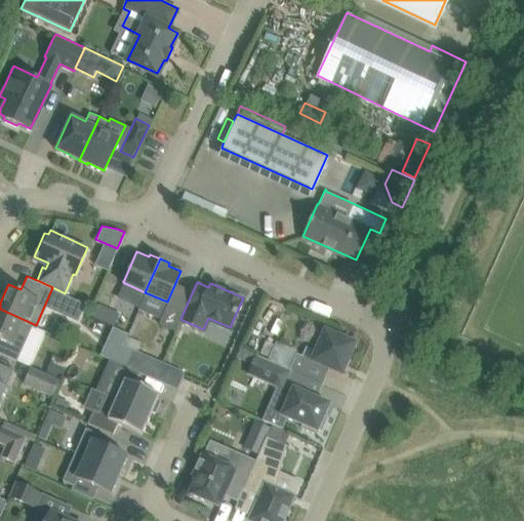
[(97,304),(92,316),(105,321),(111,310),(97,304)]
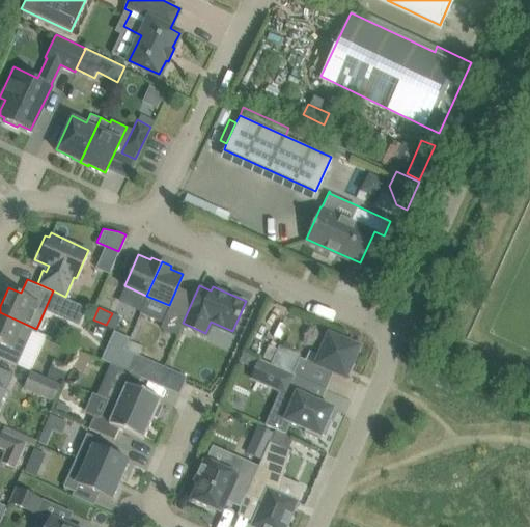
[(36,329),(0,312),(0,355),(16,363),(31,328),(35,330),(36,329)]
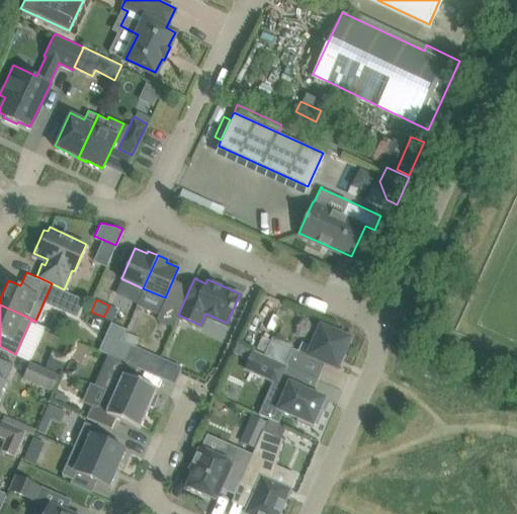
[(308,353),(308,354),(337,366),(350,337),(320,324),(312,344),(302,340),(297,349),(308,353)]
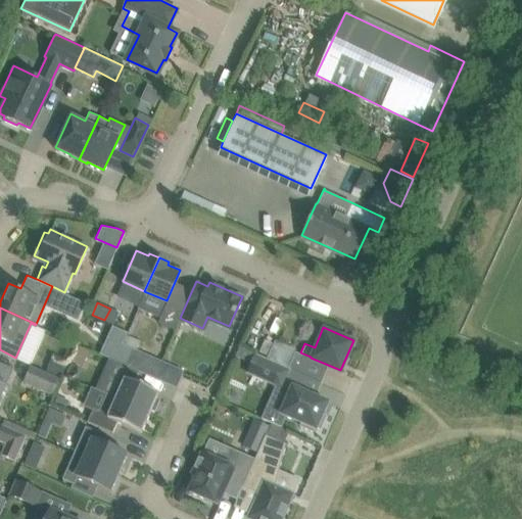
[(126,364),(133,346),(122,341),(114,359),(124,363),(126,364)]
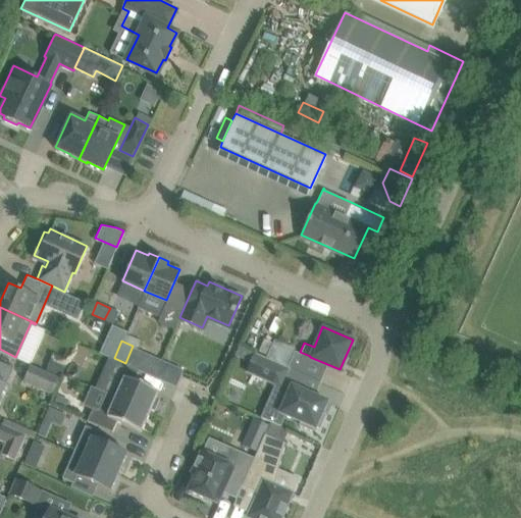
[(76,342),(69,357),(83,363),(89,348),(76,342)]
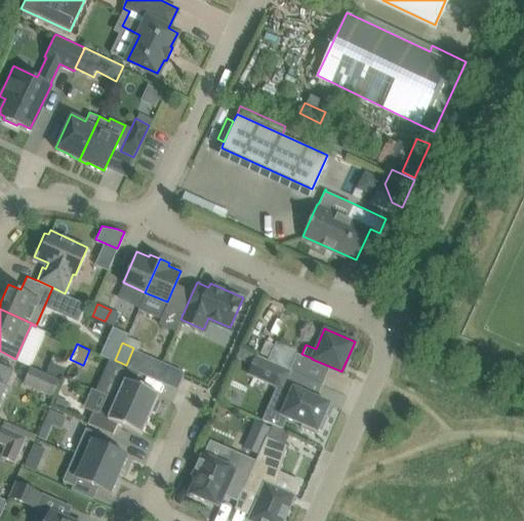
[(126,365),(139,371),(159,379),(167,363),(133,348),(126,365)]
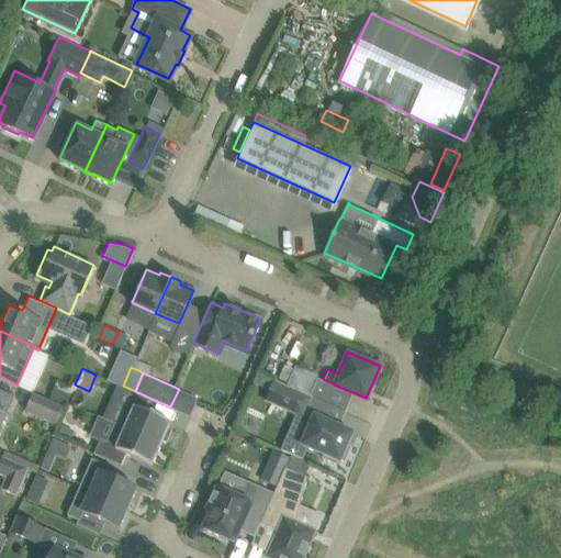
[(311,394),(275,378),(266,399),(302,414),(311,394)]
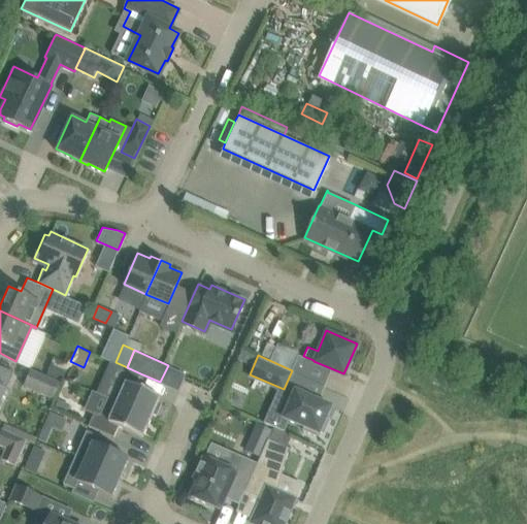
[(66,365),(51,359),(44,373),(60,381),(66,365)]
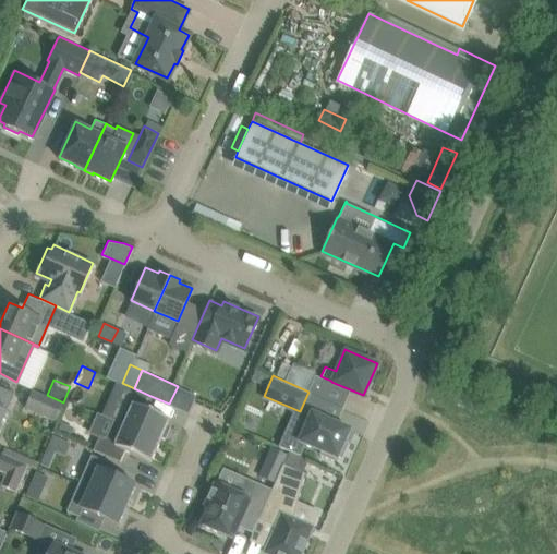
[(0,405),(7,408),(13,390),(0,384),(0,405)]
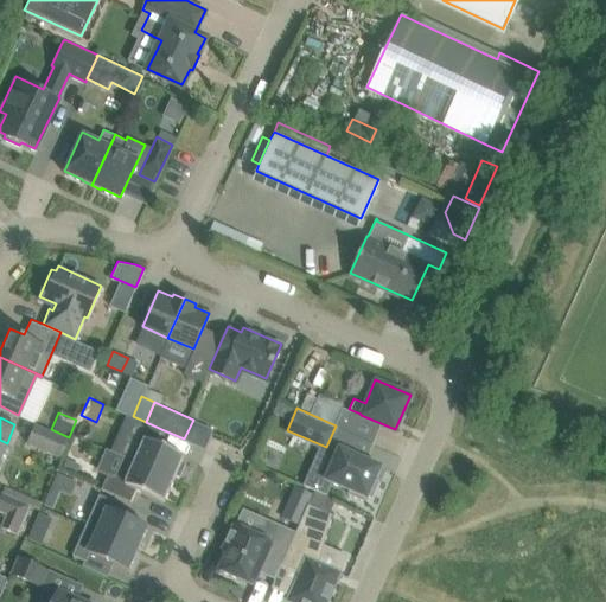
[(144,421),(127,456),(173,476),(176,473),(179,474),(185,461),(182,460),(184,454),(155,442),(161,429),(146,422),(144,421)]
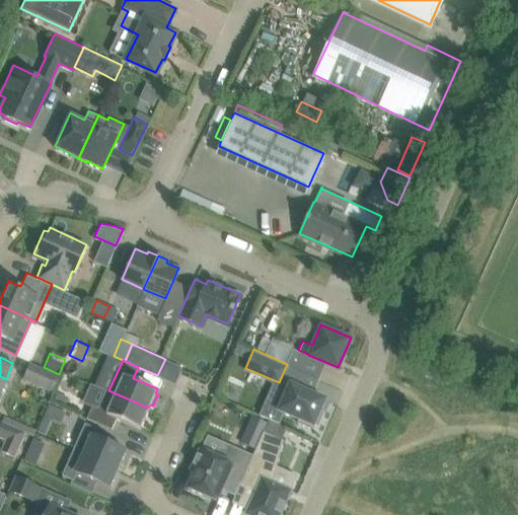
[(29,362),(22,379),(50,391),(58,374),(29,362)]
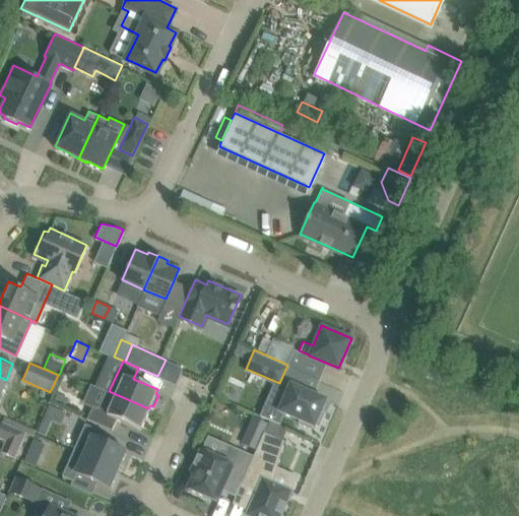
[(320,410),(325,398),(289,382),(278,409),(299,418),(298,422),(311,427),(312,424),(314,425),(315,423),(318,425),(323,411),(320,410)]
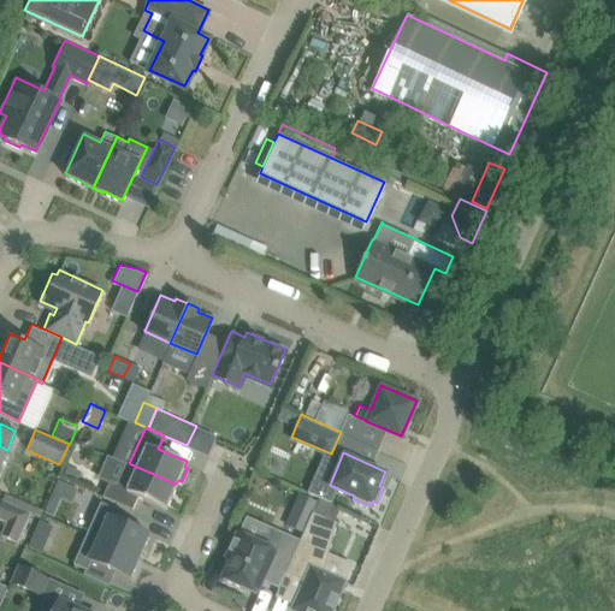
[(129,463),(124,461),(116,481),(110,479),(102,494),(132,508),(137,494),(166,506),(176,484),(129,463)]
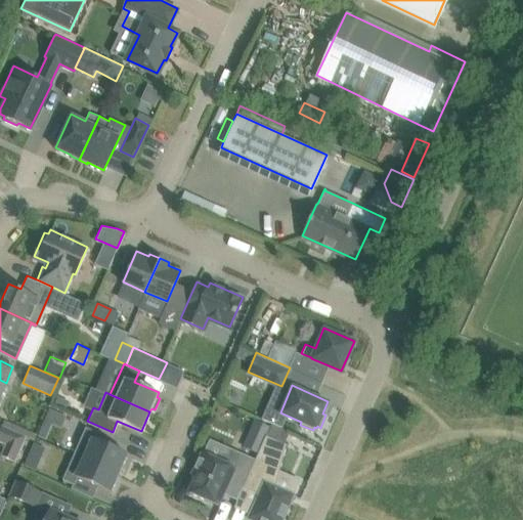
[(58,395),(55,403),(64,407),(68,400),(58,395)]
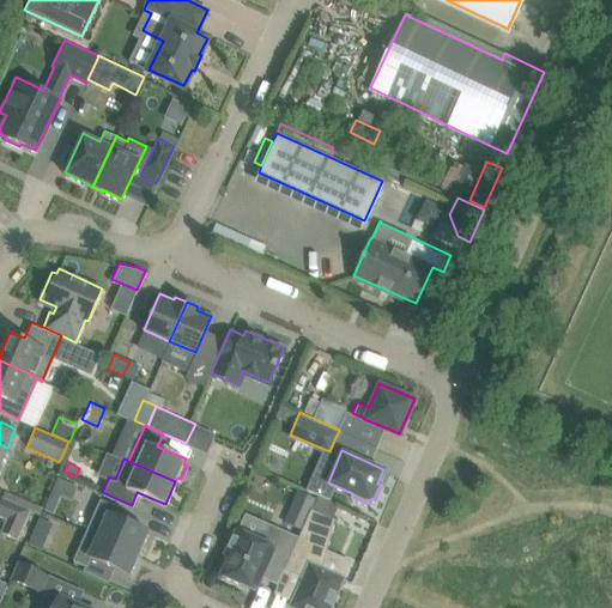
[(58,474),(52,487),(61,492),(71,496),(77,482),(58,474)]
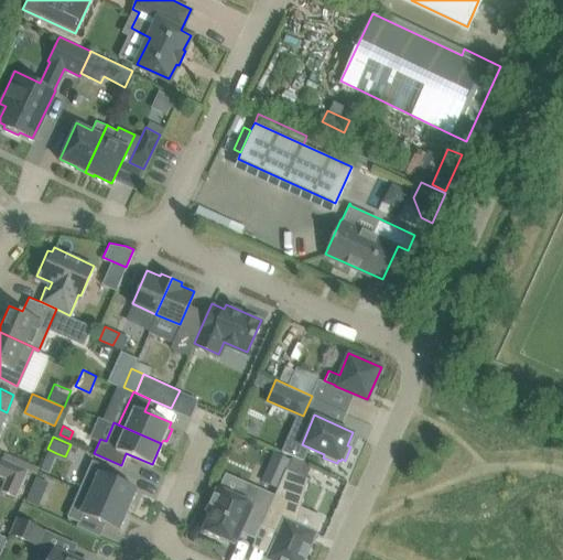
[(0,474),(4,476),(0,487),(15,494),(28,467),(1,455),(0,458),(0,474)]
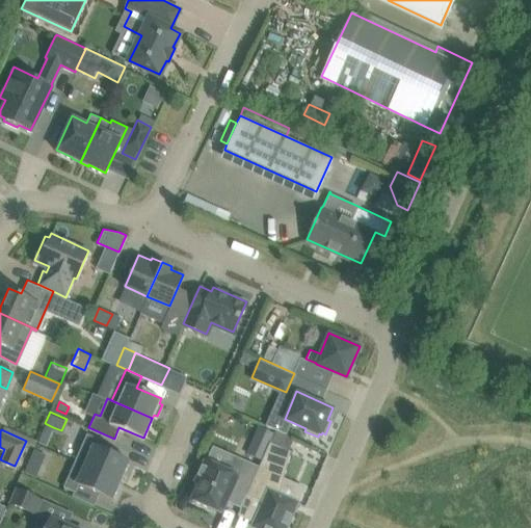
[(75,458),(121,478),(129,459),(96,444),(99,437),(86,431),(75,458)]
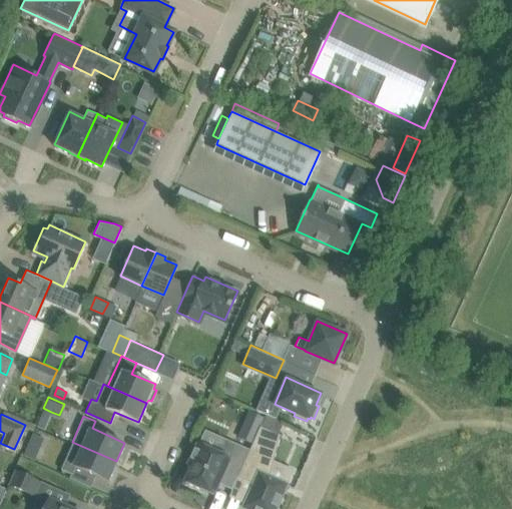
[(248,449),(237,475),(253,482),(242,506),(250,508),(275,508),(287,483),(269,475),(280,433),(260,424),(248,449)]
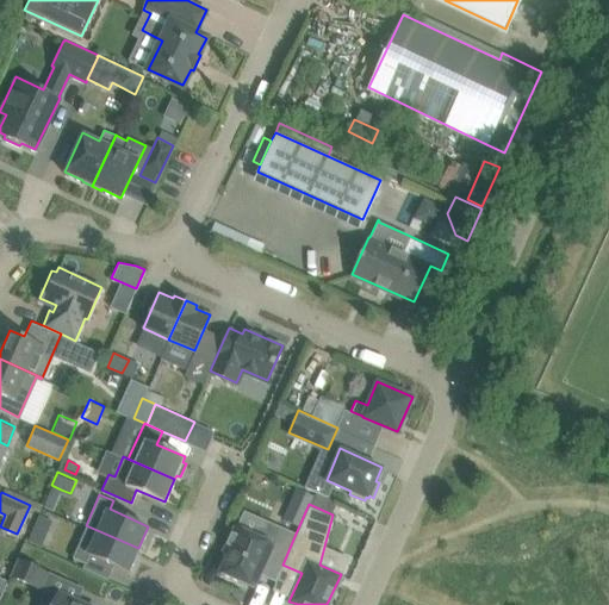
[(129,571),(138,548),(86,525),(72,556),(86,562),(89,554),(129,571)]
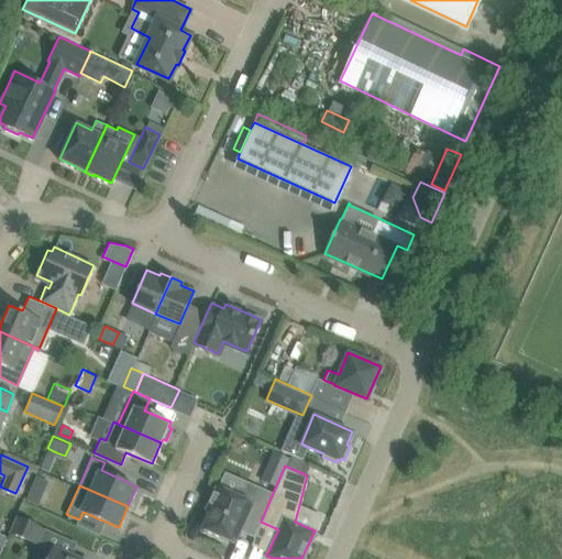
[(256,486),(254,493),(238,486),(234,493),(217,485),(206,508),(210,510),(202,527),(234,541),(240,529),(254,536),(261,522),(273,493),(256,486)]
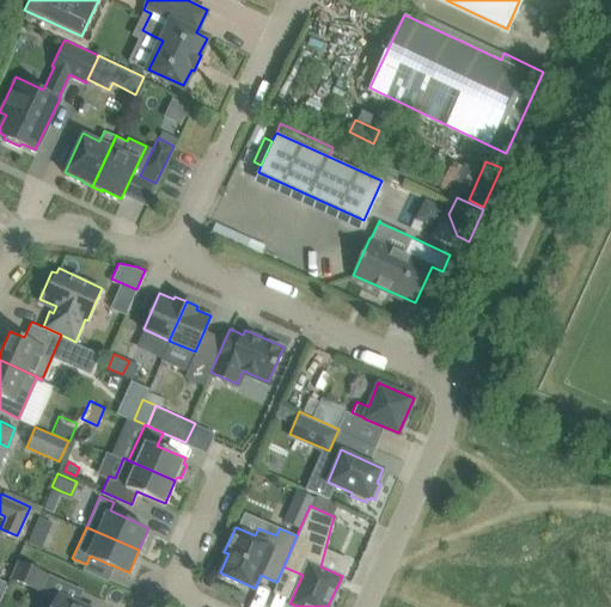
[(40,588),(47,571),(17,558),(11,575),(40,588)]
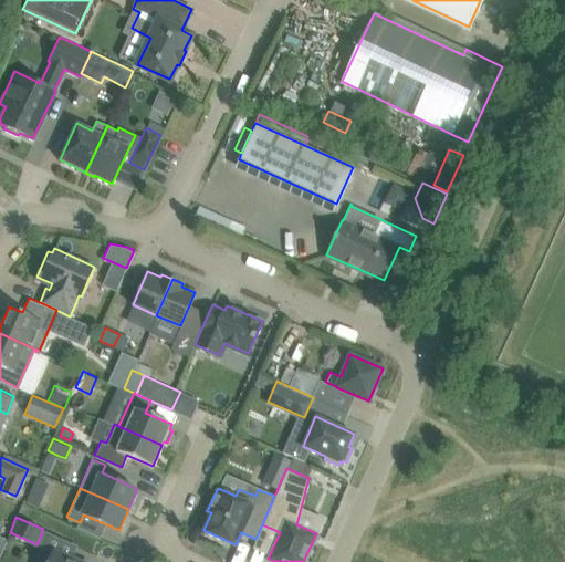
[(81,561),(42,545),(37,560),(41,561),(81,561)]
